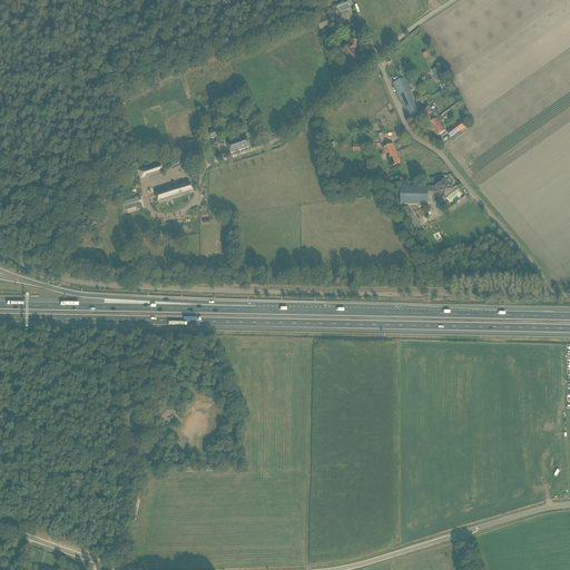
[(356,40),(351,40),(350,45),(349,47),(349,46),(343,50),(342,48),(338,51),(346,60),(349,58),(351,60),(356,56),(352,50),(355,48),(356,40)]
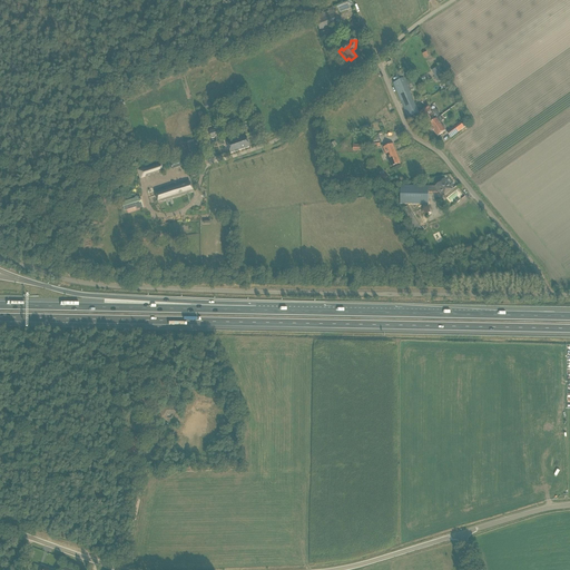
[(438,81),(445,77),(440,67),(432,71),(438,81)]
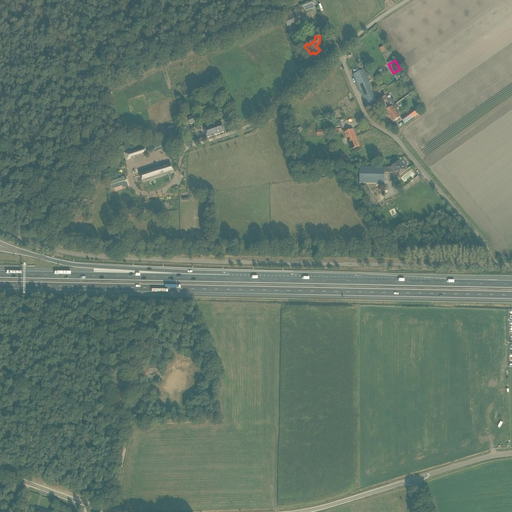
[(363,71),(354,74),(353,75),(367,106),(376,102),(363,71)]
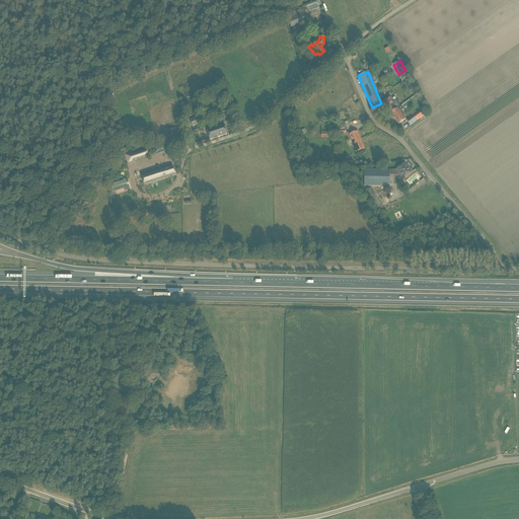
[(199,89),(196,90),(196,92),(199,100),(206,98),(206,97),(213,94),(210,86),(203,88),(203,87),(198,88),(199,89)]
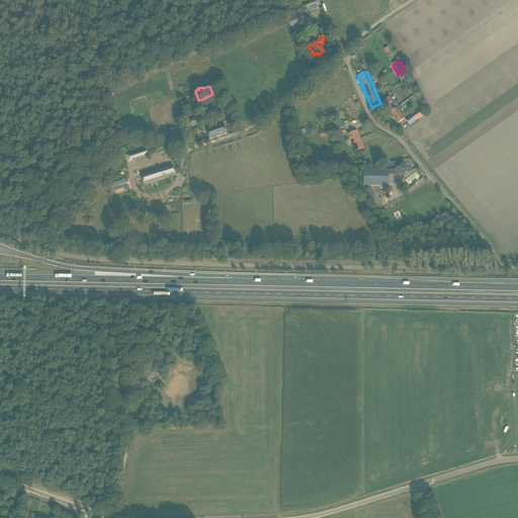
[(385,99),(381,102),(390,113),(390,114),(398,108),(400,106),(399,105),(399,104),(399,103),(399,102),(398,102),(398,101),(397,100),(396,100),(395,100),(394,100),(393,100),(393,101),(392,100),(390,96),(385,99)]
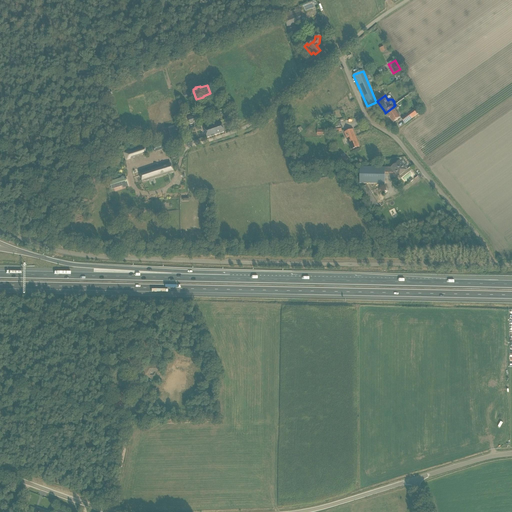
[(400,117),(397,113),(393,107),(385,113),(393,123),(400,117)]
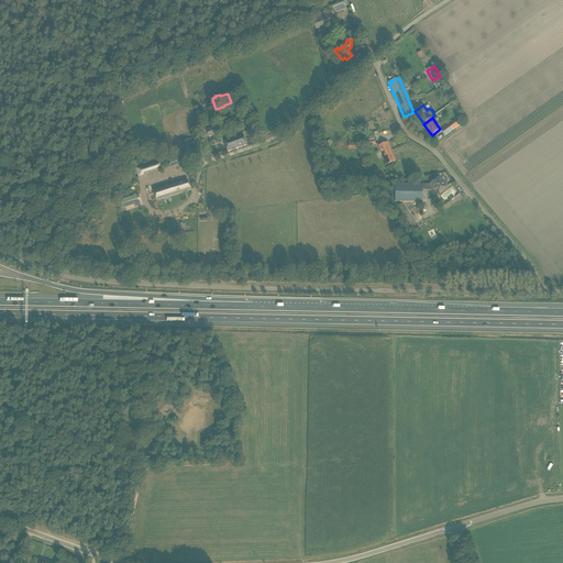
[(449,125),(441,131),(445,136),(460,125),(457,121),(450,128),(449,125)]
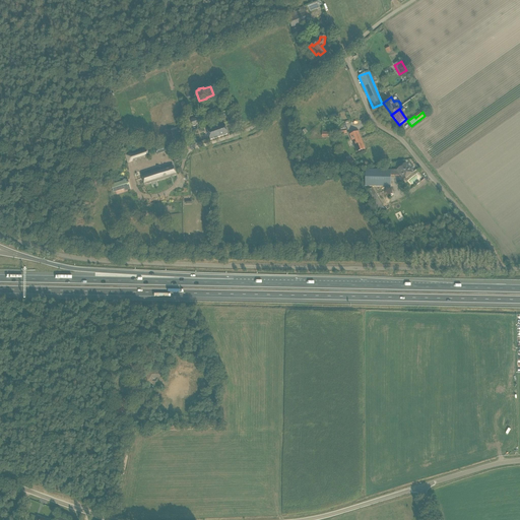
[(190,120),(191,122),(193,127),(206,122),(204,117),(205,117),(204,115),(190,120)]
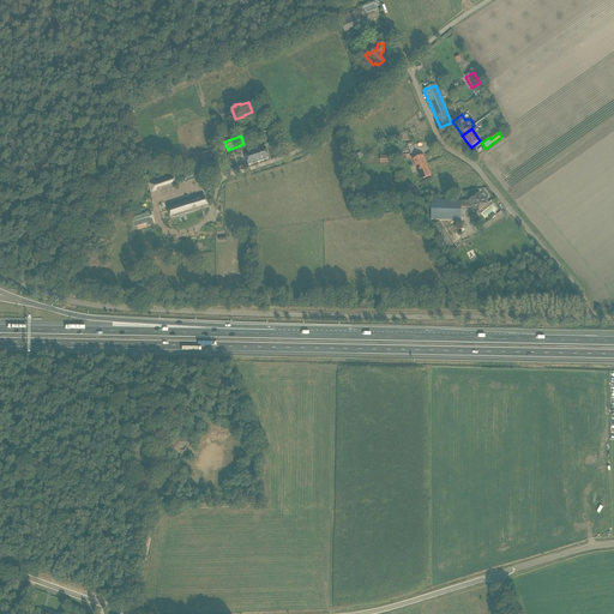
[(244,154),(246,160),(248,166),(269,158),(265,146),(244,154)]
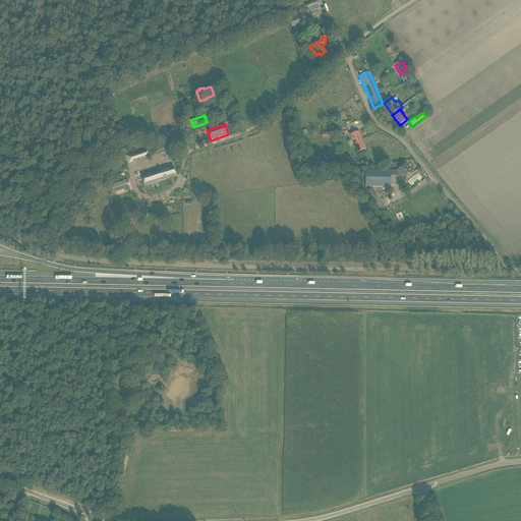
[(350,135),(352,139),(357,153),(365,150),(359,131),(350,135)]
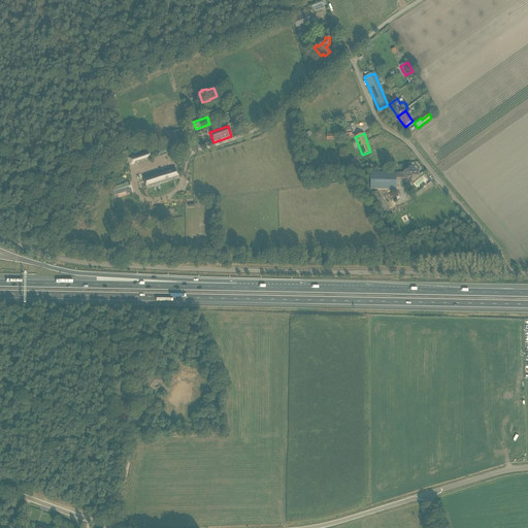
[(144,153),(127,158),(130,166),(134,164),(134,163),(146,160),(151,158),(149,152),(144,153)]
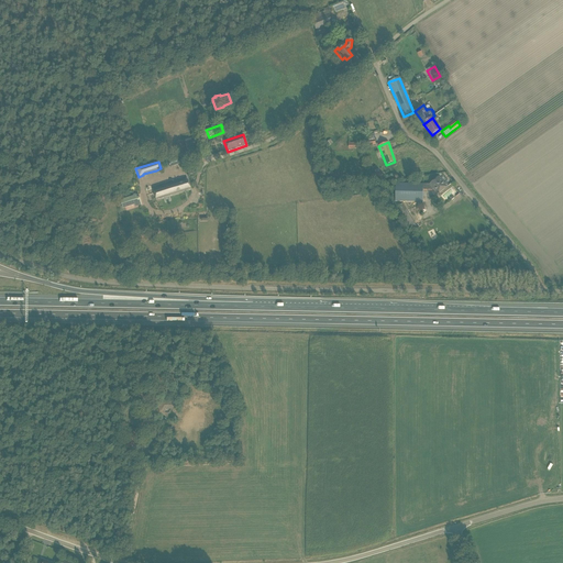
[(438,195),(443,191),(442,190),(446,187),(439,177),(434,180),(429,184),(433,189),(438,195)]
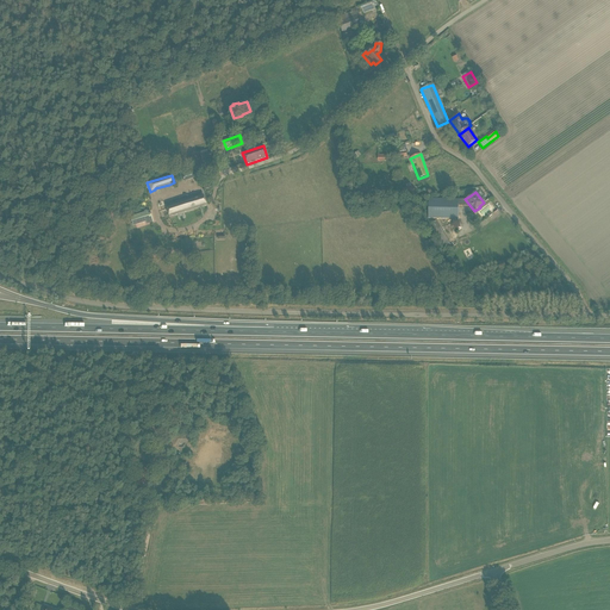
[(203,193),(197,195),(166,205),(169,217),(206,205),(203,193)]
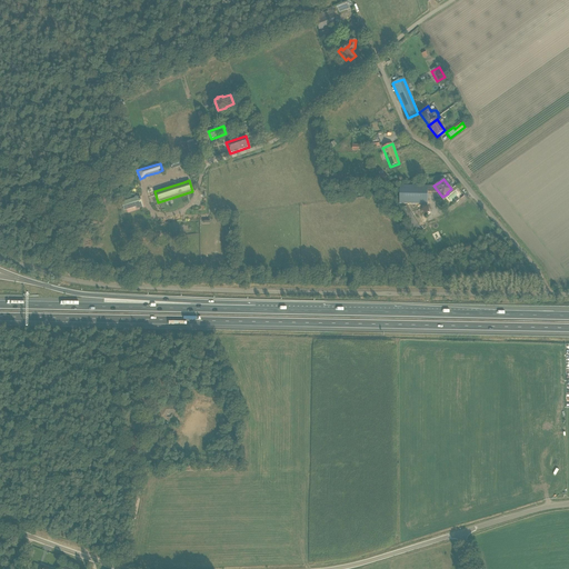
[(428,187),(400,186),(400,205),(419,205),(419,208),(428,208),(428,187)]
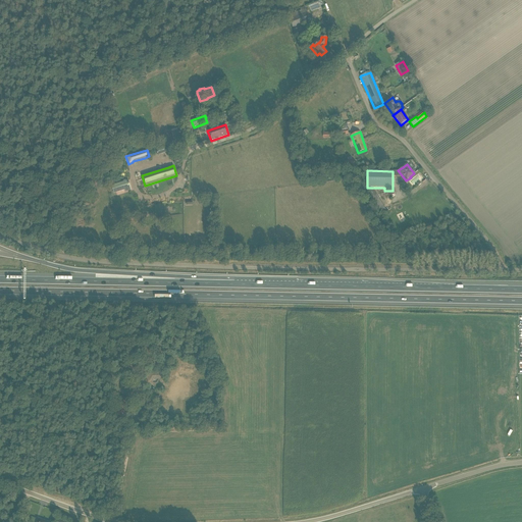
[(132,190),(128,180),(111,186),(113,194),(124,190),(125,192),(132,190)]
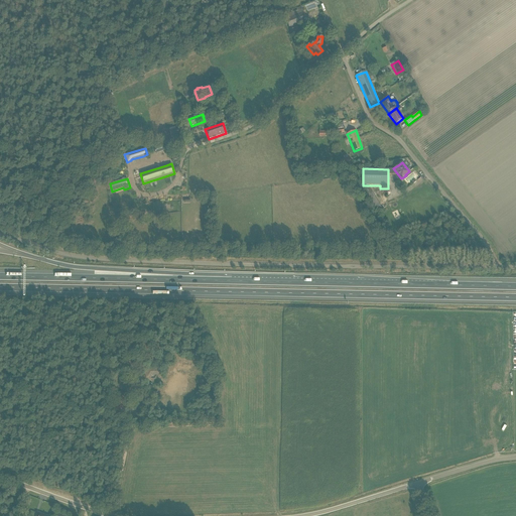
[(369,186),(362,191),(374,213),(382,208),(369,186)]
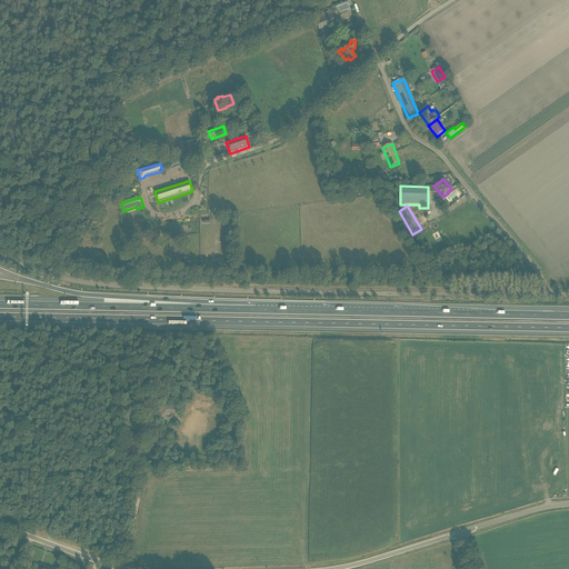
[(140,441),(141,435),(129,432),(125,453),(136,456),(137,448),(138,449),(140,449),(141,442),(140,441)]
